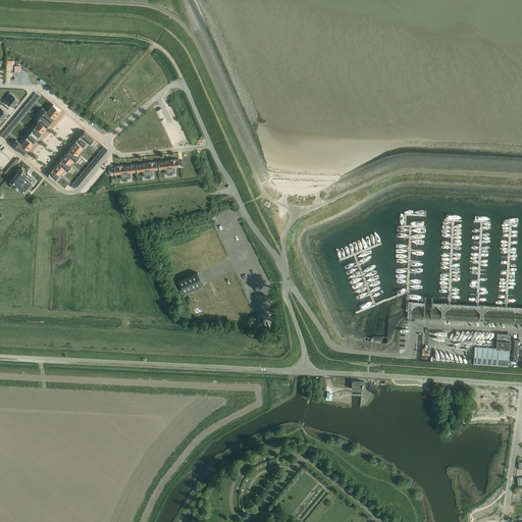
[(9,99),(6,103),(12,107),(18,100),(10,93),(7,97),(9,99)]
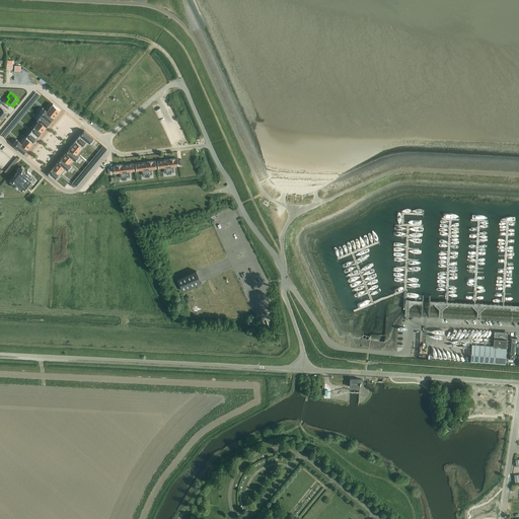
[(42,101),(38,106),(42,110),(46,105),(42,101)]
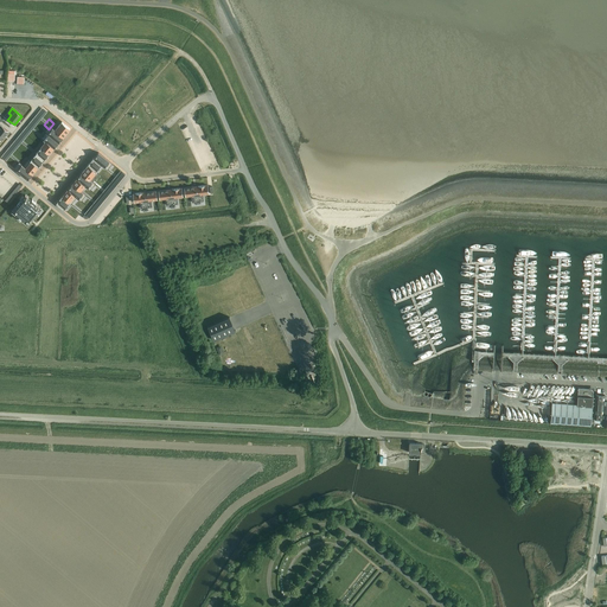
[(40,121),(37,126),(44,133),(48,129),(40,121)]
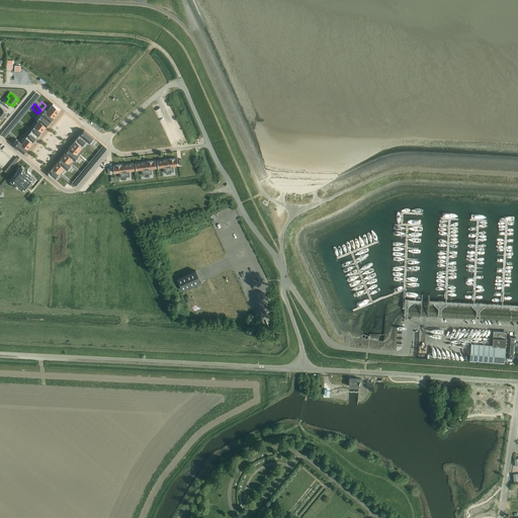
[(74,104),(70,108),(85,119),(88,114),(74,104)]
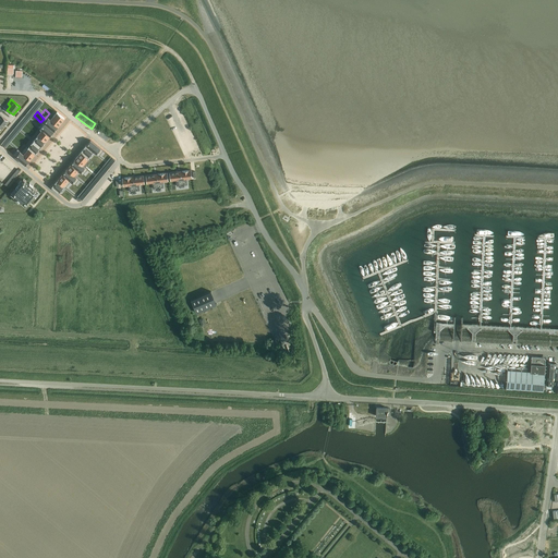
[(36,119),(32,124),(35,129),(40,123),(36,119)]
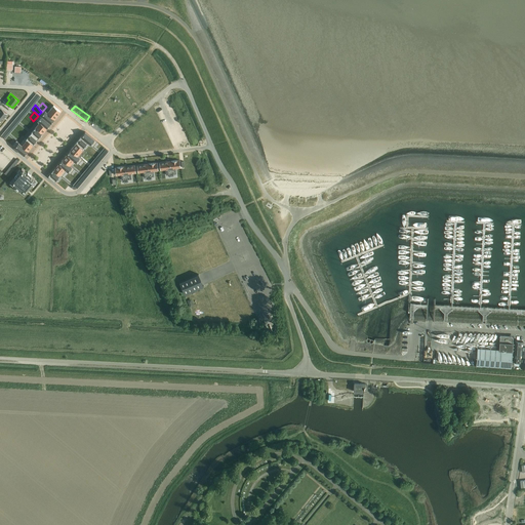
[(27,115),(23,122),(30,127),(30,128),(33,121),(27,115)]
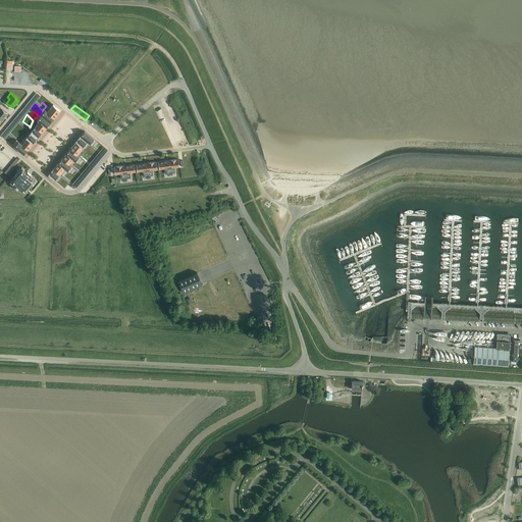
[(66,120),(63,123),(70,129),(73,125),(66,120)]
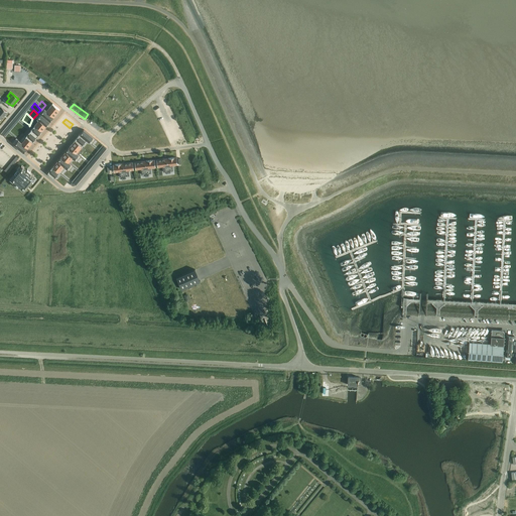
[(25,122),(21,127),(26,131),(29,126),(25,122)]
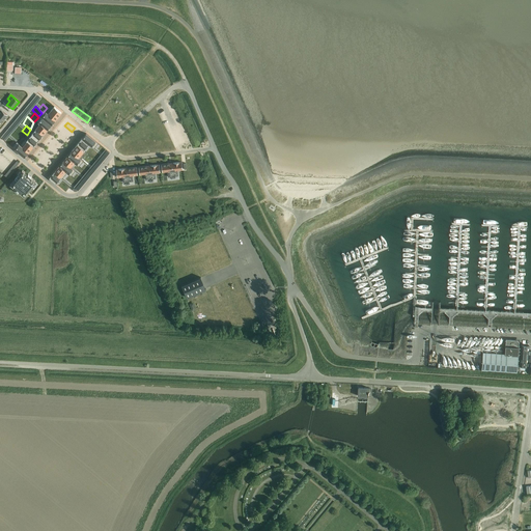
[(64,126),(60,131),(64,135),(68,130),(64,126)]
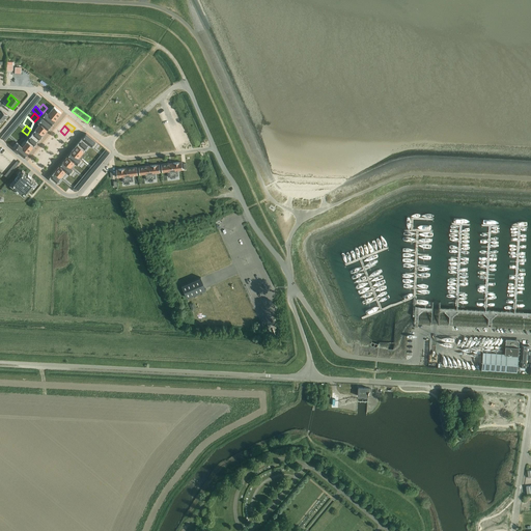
[(19,129),(15,134),(18,136),(24,140),(27,135),(19,129)]
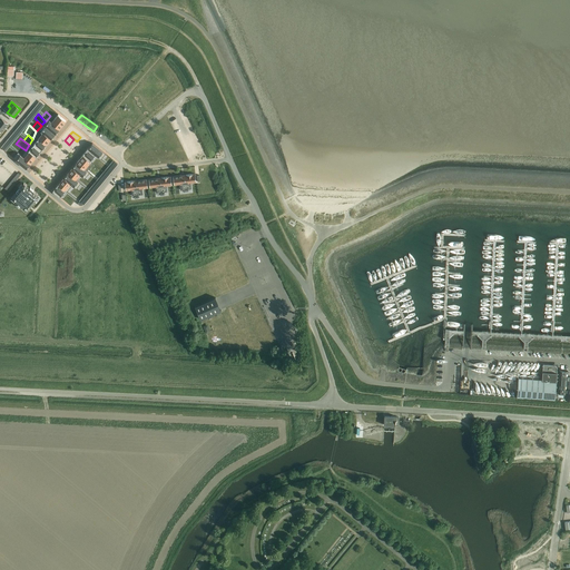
[(65,141),(60,149),(67,154),(70,146),(65,141)]
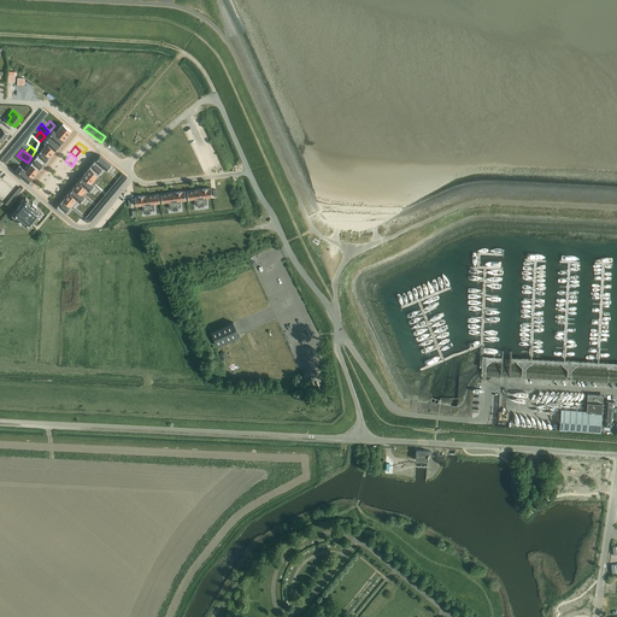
[(21,158),(16,164),(23,169),(28,164),(21,158)]
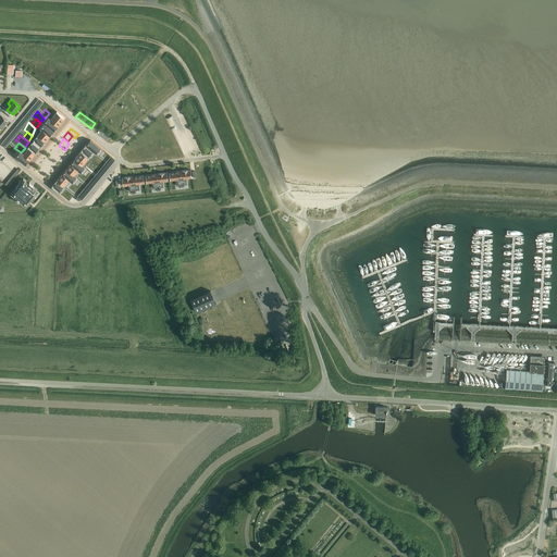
[(12,146),(9,151),(17,158),(21,153),(12,146)]
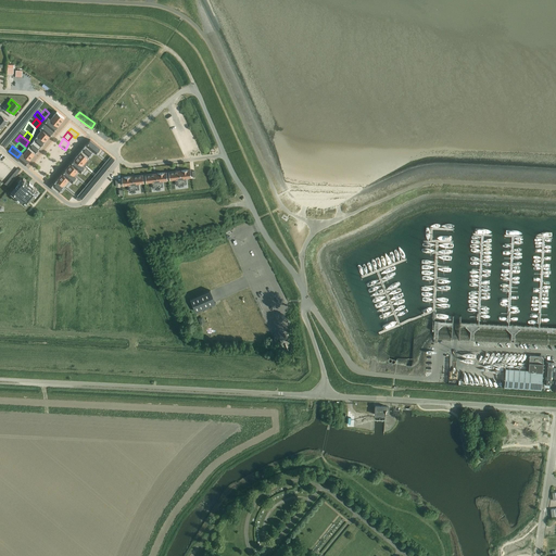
[(59,146),(55,152),(62,156),(65,151),(59,146)]
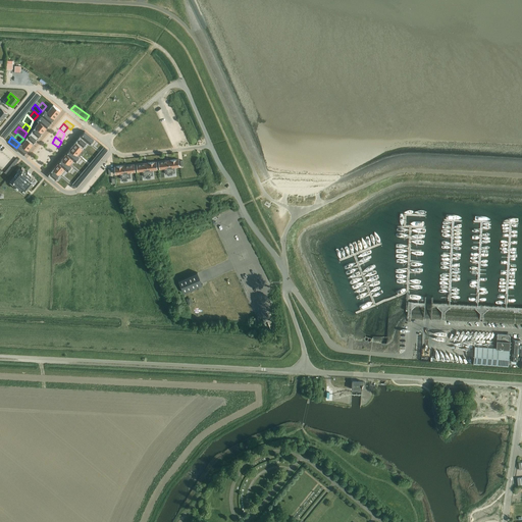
[(52,143),(48,148),(54,153),(55,153),(58,148),(52,143)]
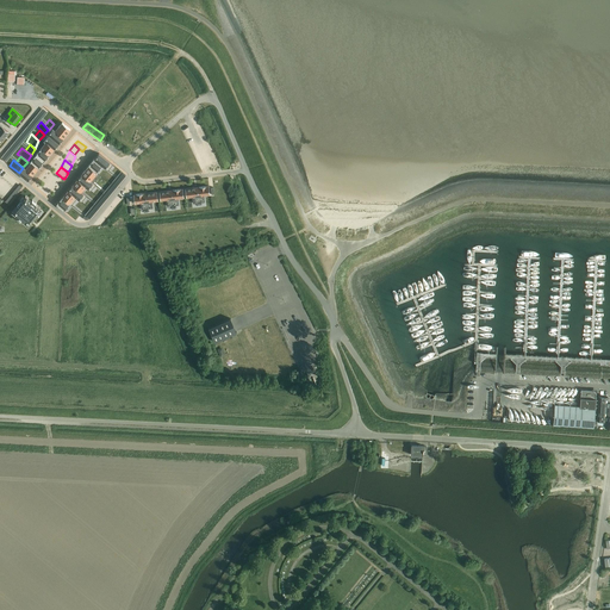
[(57,174),(54,180),(60,185),(64,179),(57,174)]
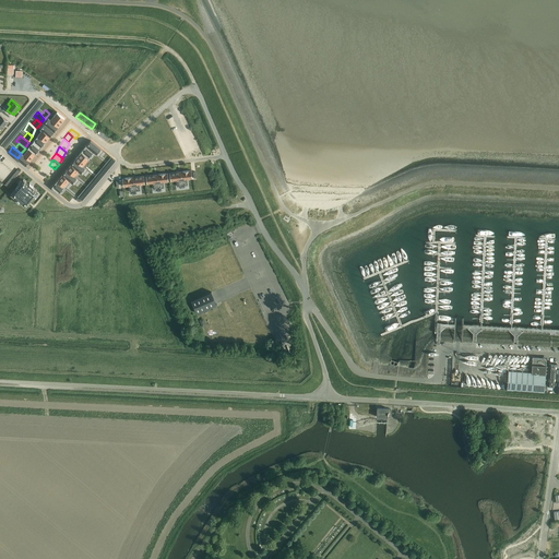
[(48,165),(45,171),(50,175),(55,169),(48,165)]
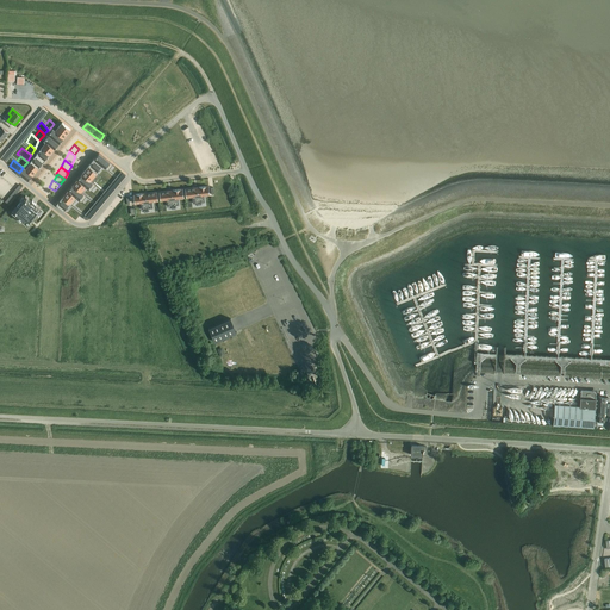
[(209,186),(186,190),(186,198),(192,197),(193,204),(205,203),(204,195),(210,195),(209,186)]
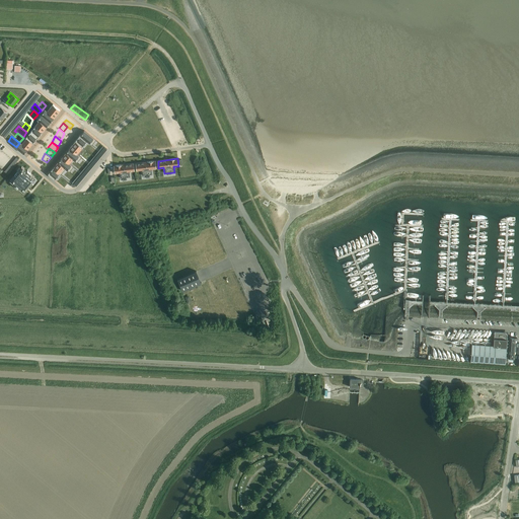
[(41,159),(39,163),(45,167),(47,163),(41,159)]
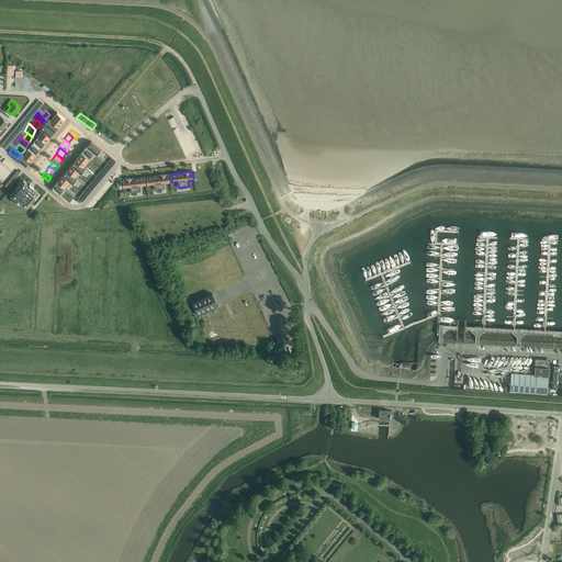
[(154,190),(165,189),(164,183),(169,182),(168,175),(147,177),(148,186),(154,184),(154,190)]
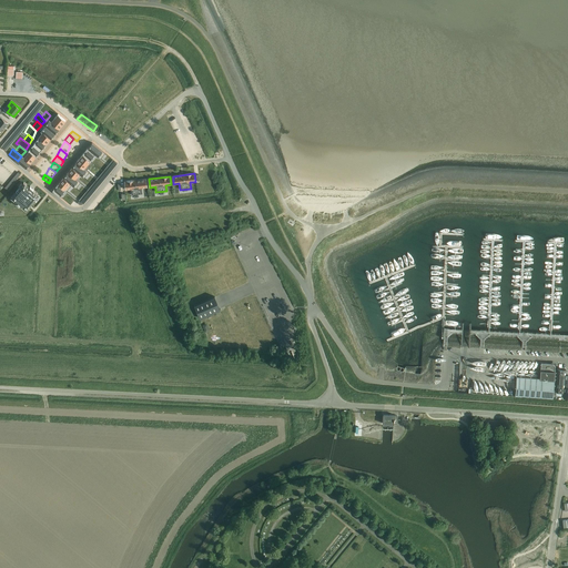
[(131,195),(142,194),(141,188),(146,188),(145,179),(124,182),(125,190),(131,190),(131,195)]
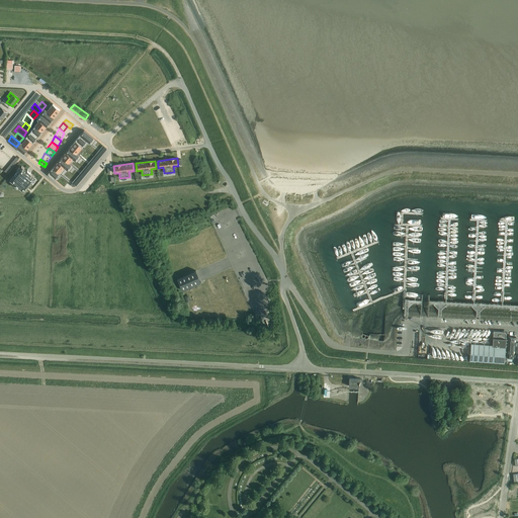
[(21,167),(10,180),(23,192),(35,178),(30,174),(30,173),(27,170),(26,171),(21,167)]
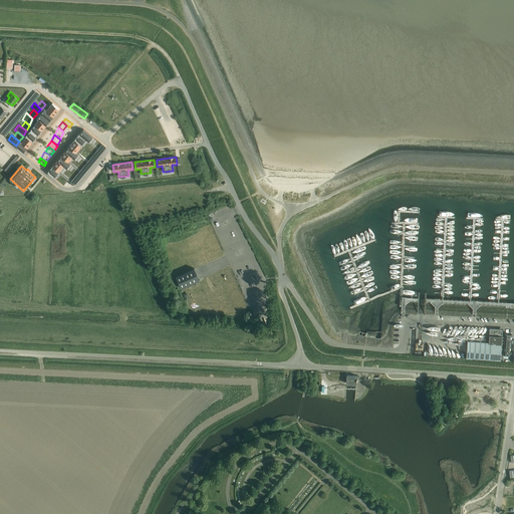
[(177,276),(181,288),(199,280),(194,268),(177,276)]
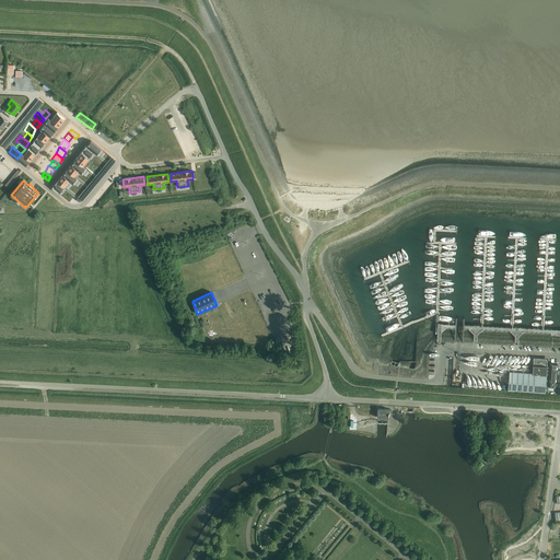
[(545,359),(534,358),(533,374),(546,375),(547,375),(546,392),(548,392),(548,391),(550,364),(547,364),(547,361),(545,359)]
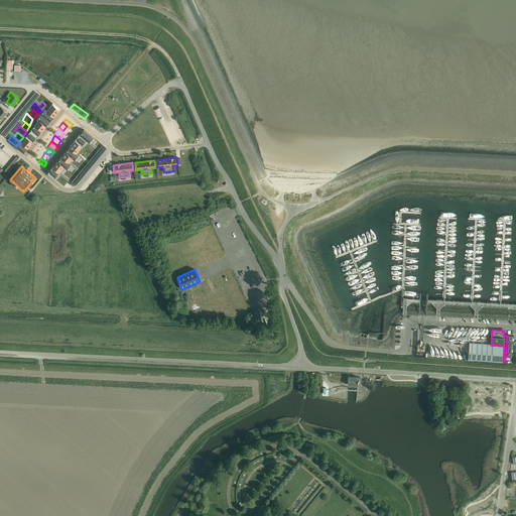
[(514,336),(507,336),(505,360),(512,360),(512,362),(515,362),(515,343),(513,344),(514,336)]
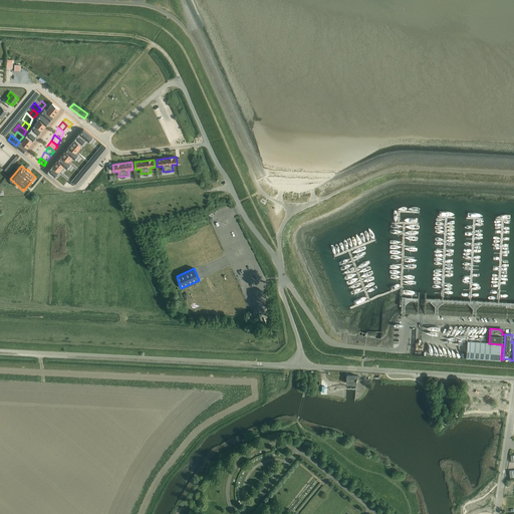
[(501,344),(489,343),(467,341),(466,357),(500,359),(501,344)]
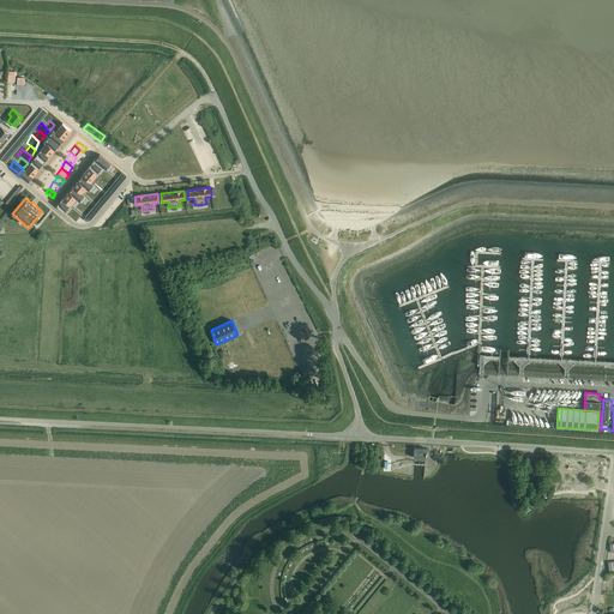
[(427,449),(414,447),(413,457),(425,458),(425,457),(428,458),(429,450),(427,449)]
